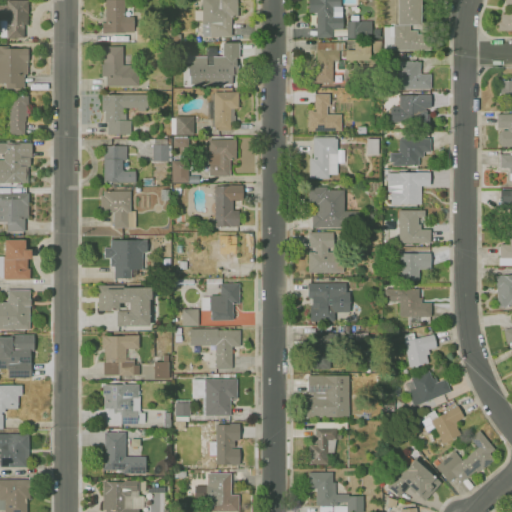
[(25,0),(0,0),(0,37),(26,37),(25,0)]
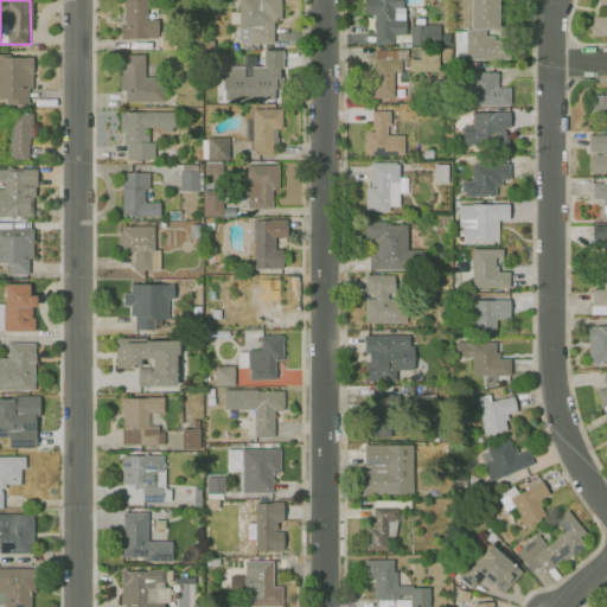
[(121,0),(122,38),(157,38),(157,20),(148,20),(148,0),(121,0)]
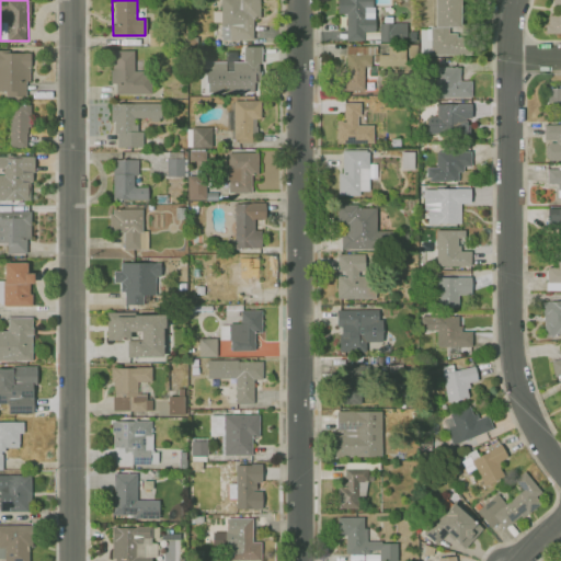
[(258,0),(219,0),(219,39),(252,38),(252,18),(258,18),(258,0)]
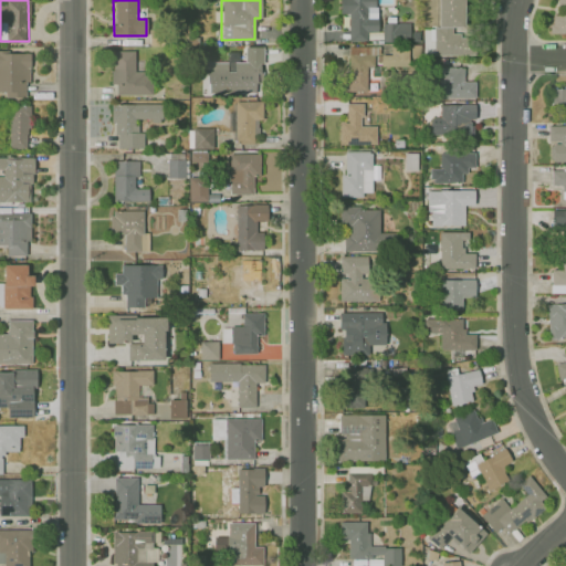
[(348,41),(366,40),(366,31),(377,31),(376,0),(339,0),(339,13),(347,13),(348,41)]
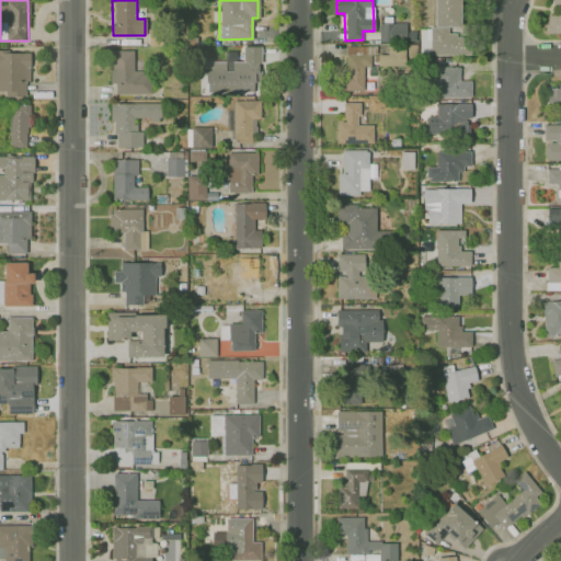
[(462,0),(434,0),(434,27),(430,27),(430,55),(462,55),(462,0)]
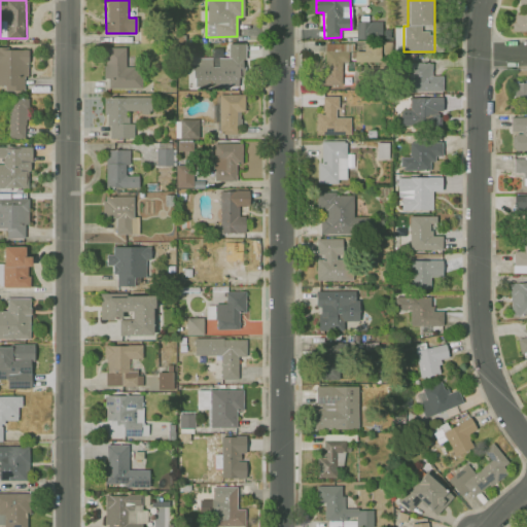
[(526,0),(517,0),(518,3),(526,3),(526,12),(512,12),(512,31),(526,31),(526,0)]
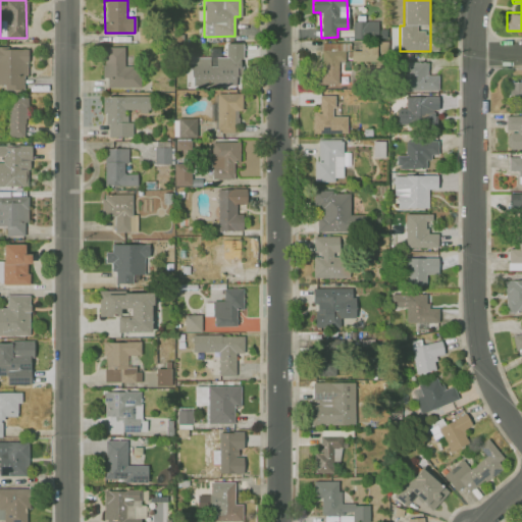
[(352,21),(352,39),(377,38),(377,20),(352,21)]
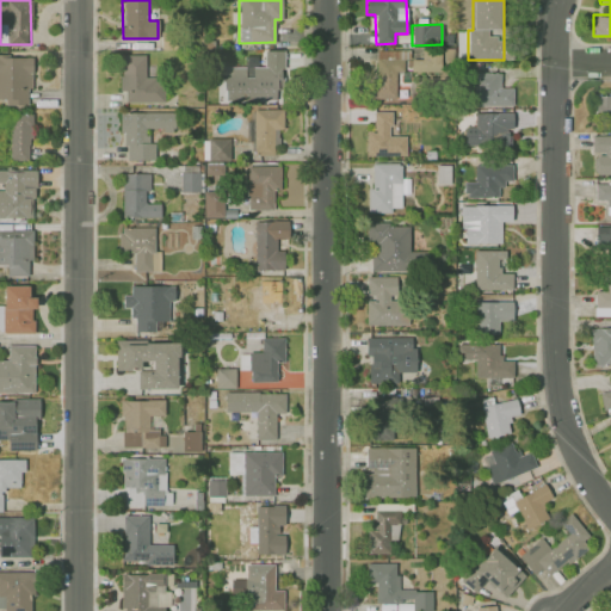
[(405,50),(375,49),(374,99),(406,100),(406,85),(395,85),(396,72),(403,72),(405,50)]
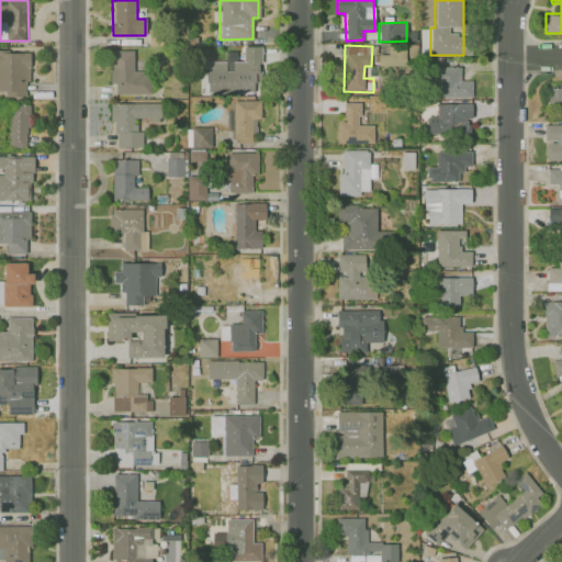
[(204,62),(204,92),(259,92),(259,46),(242,46),(242,60),(232,62),(232,69),(224,69),(224,62),(204,62)]
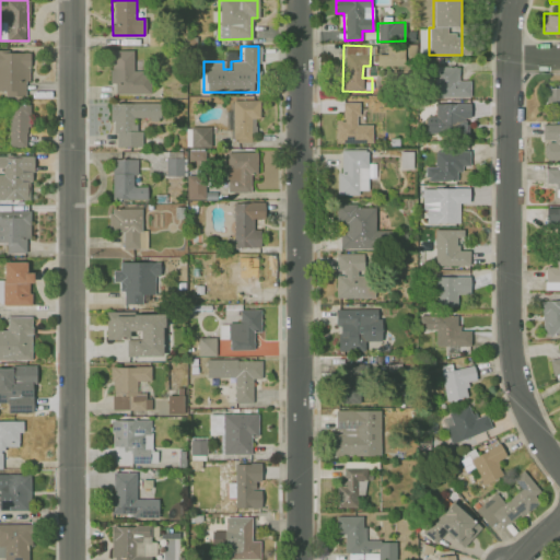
[(400,66),(401,46),(386,46),(386,55),(376,54),(376,65),(400,66)]
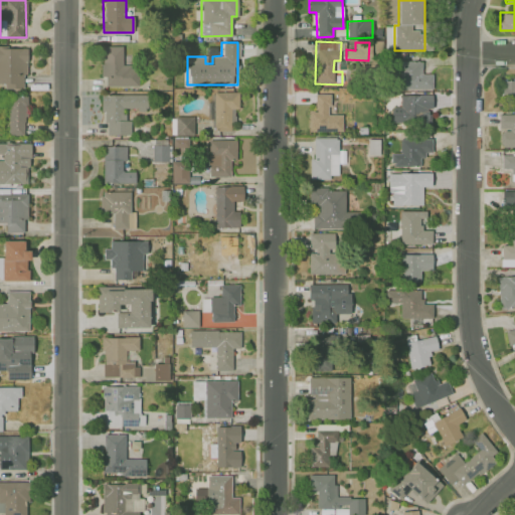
[(0,83),(4,83),(4,89),(23,89),(23,74),(27,74),(27,46),(0,45),(0,83)]
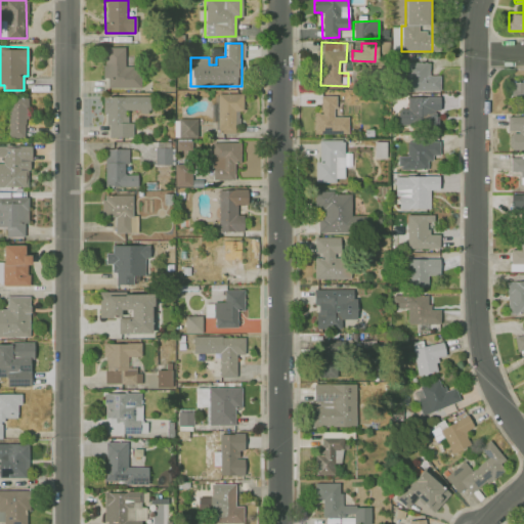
[(124,46),(103,47),(103,78),(106,78),(106,87),(140,87),(140,66),(124,67),(124,46)]
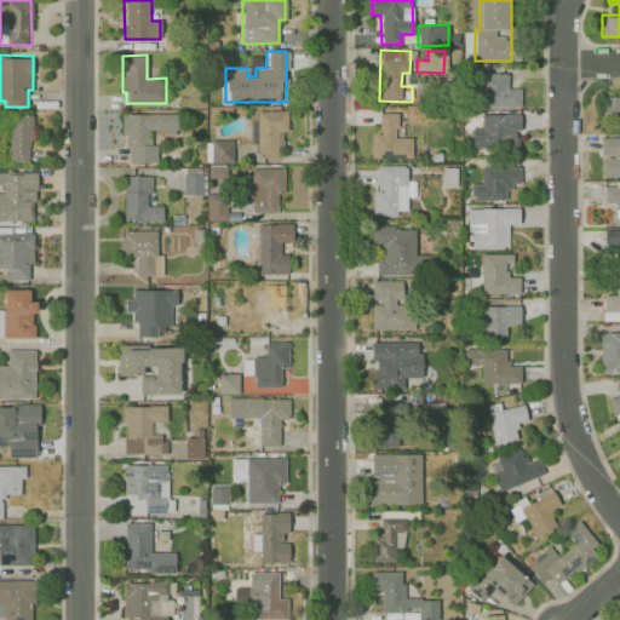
[(480,107),(520,107),(518,89),(506,89),(506,73),(480,74),(480,107)]
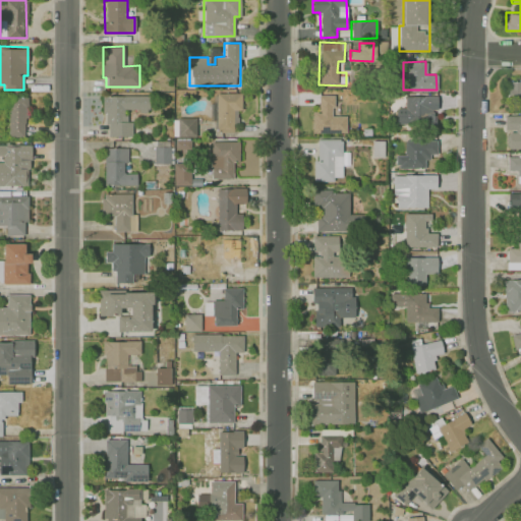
[(520,80),(507,80),(507,100),(520,100),(520,80)]
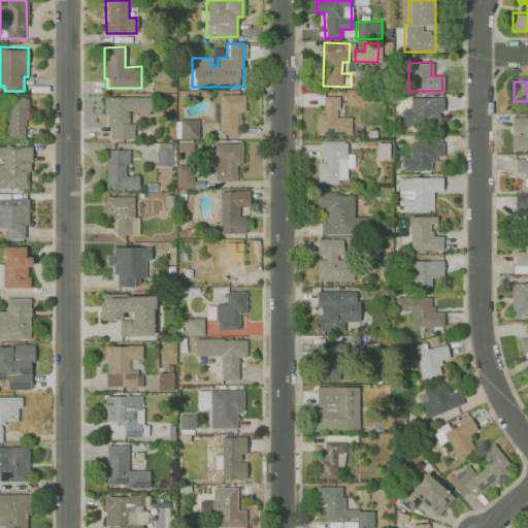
[(243,94),(219,94),(219,133),(236,133),(236,123),(240,122),(240,111),(244,111),(243,94)]
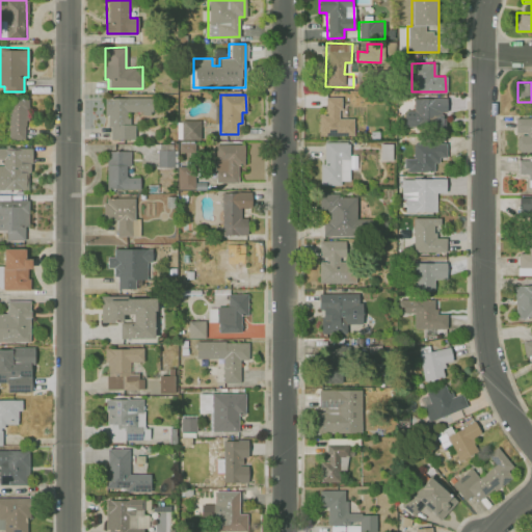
[(149,112),(149,98),(104,97),(103,116),(109,116),(108,138),(133,139),(133,124),(127,124),(128,111),(149,112)]
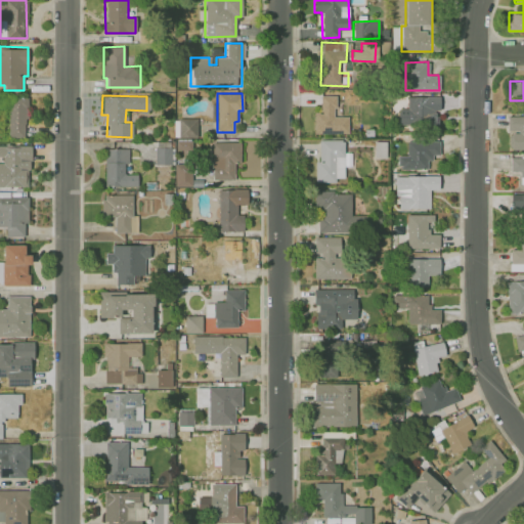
[(313,113),(313,133),(348,134),(348,116),(336,116),(336,95),(319,95),(319,113),(313,113)]
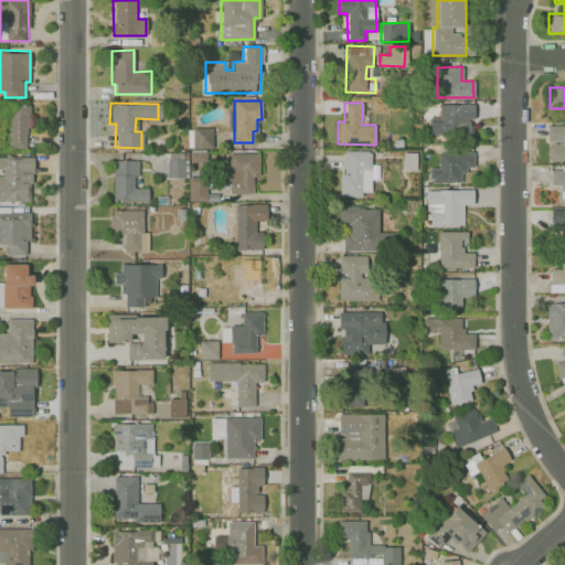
[(438,104),(438,117),(429,117),(429,135),(471,134),(471,118),(473,118),(473,103),(438,104)]
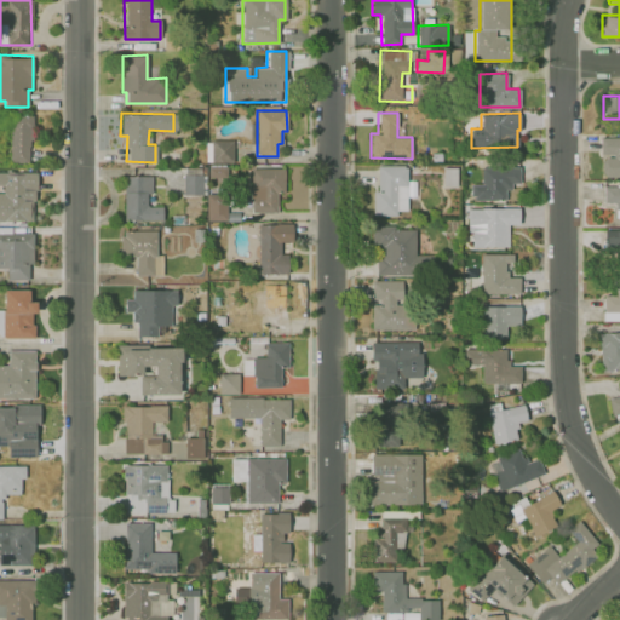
[(32,115),(9,114),(7,161),(30,162),(32,115)]
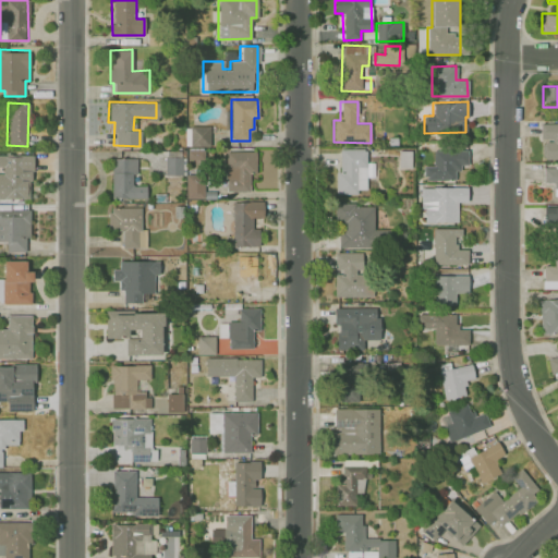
[(557,159),(557,123),(540,123),(540,140),(542,140),(542,159),(557,159)]
